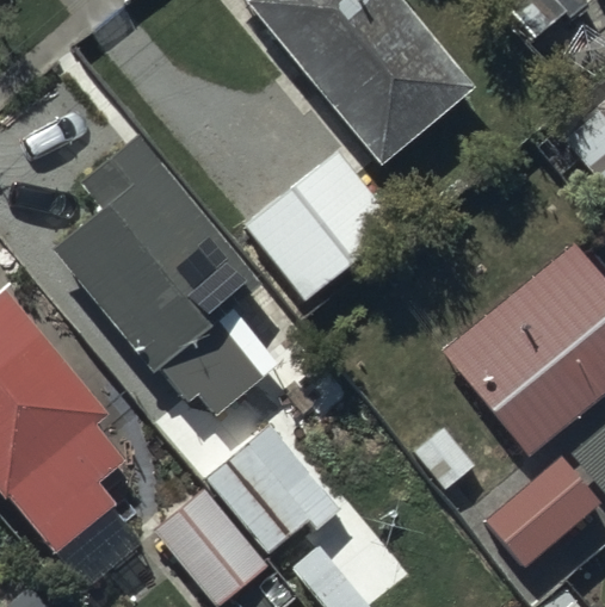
[(244,0),(378,161),(471,85),(400,0),(244,0)]
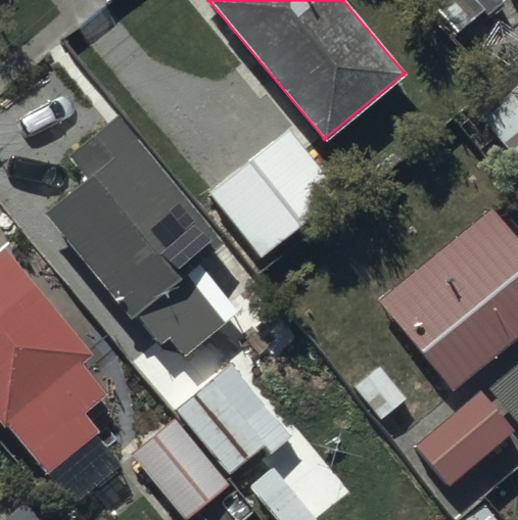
[(517,82),(508,90),(517,101),(517,82)]
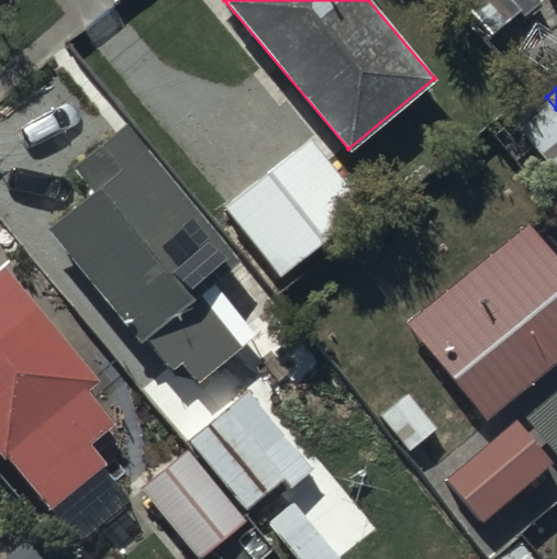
[(199,381),(256,334),(212,280),(238,259),(125,121),(71,165),(91,188),(44,226),(138,343),(145,337),(171,368),(181,360),(199,381)]
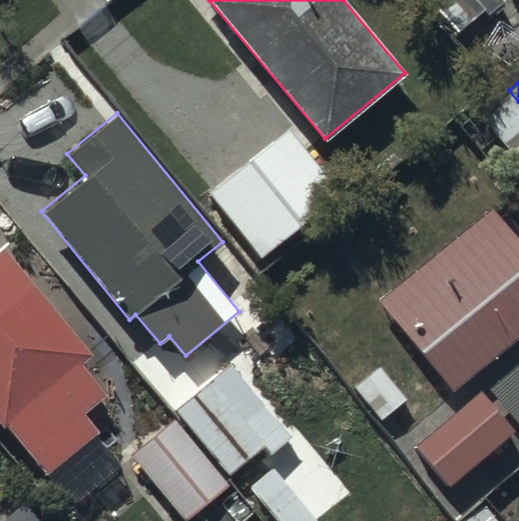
[(343,196),(289,129),(210,191),(264,259),(343,196)]
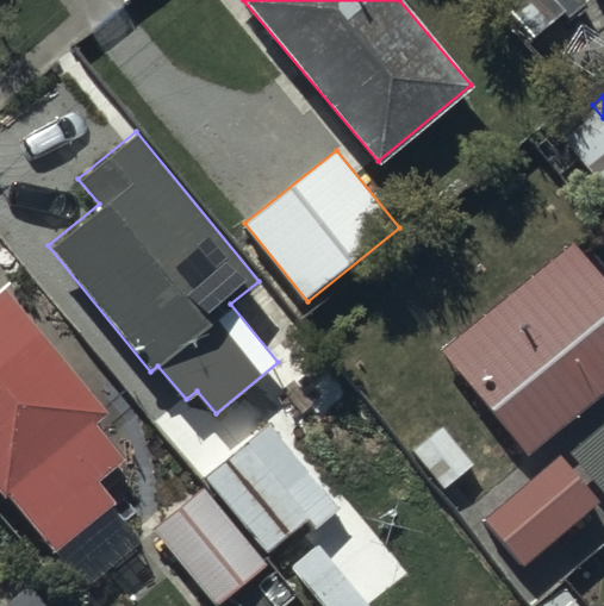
[(603,281),(572,243),(441,351),(527,454),(603,389),(603,281)]
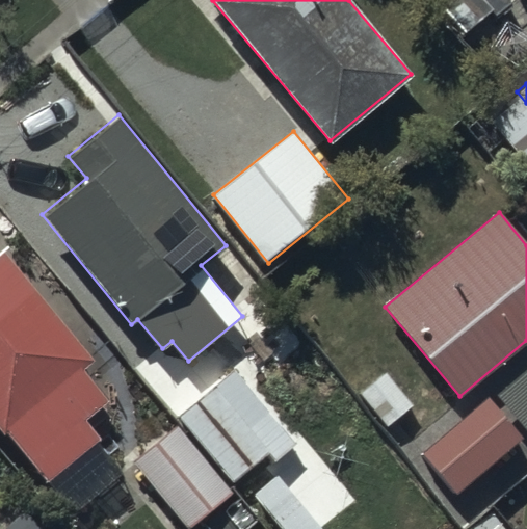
[(0,431),(1,433),(5,430),(46,480),(97,439),(80,420),(105,399),(79,368),(89,359),(0,250),(0,431)]
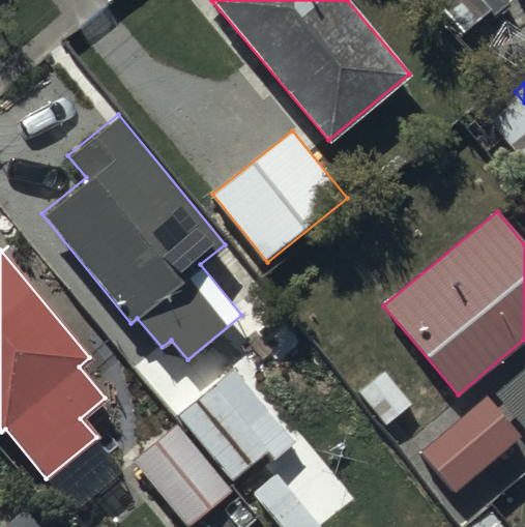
[(524,361),(495,385),(524,423),(524,361)]
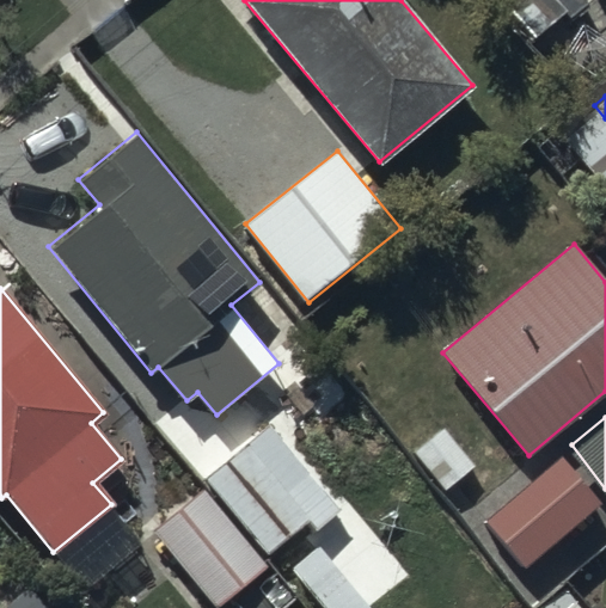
[(269,428),(207,479),(269,554),(310,521),(317,530),(340,510),(269,428)]
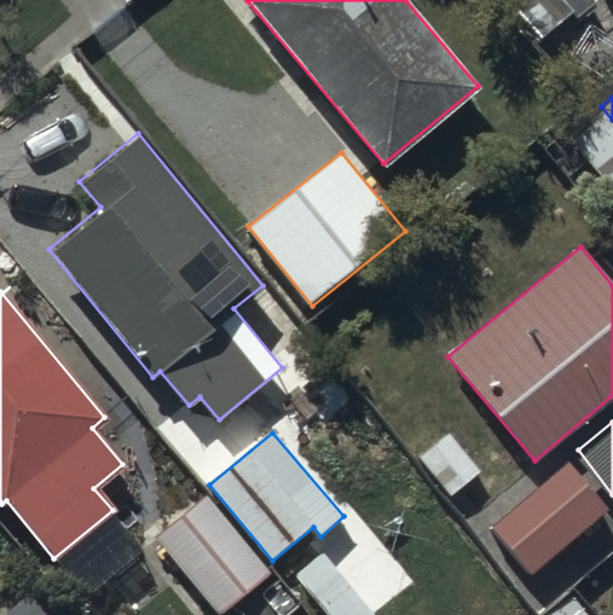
[(608,511),(567,462),(490,526),(532,575),(608,511)]
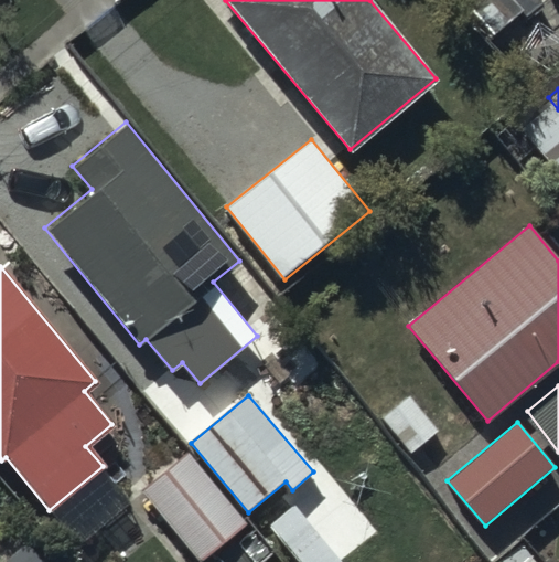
[(187,452),(141,489),(200,561),(202,561),(247,525),(187,452)]
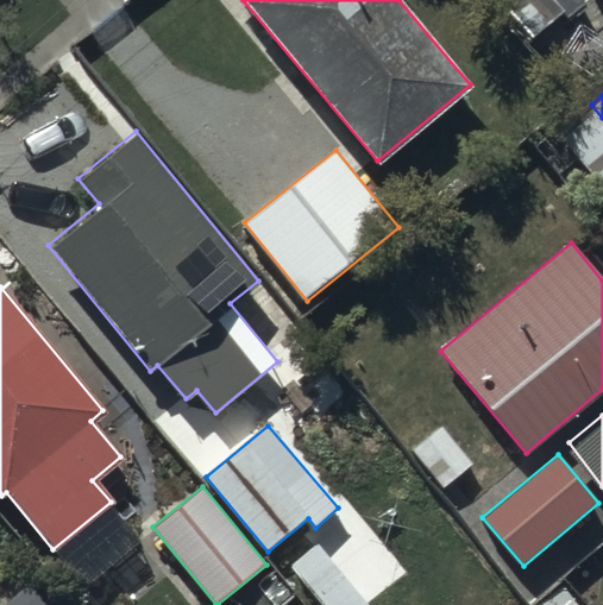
[(319,541),(289,566),(321,604),(372,604),(319,541)]
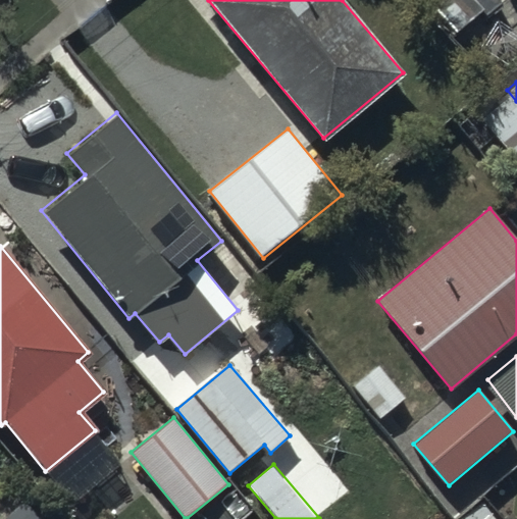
All buildings are outlined.
